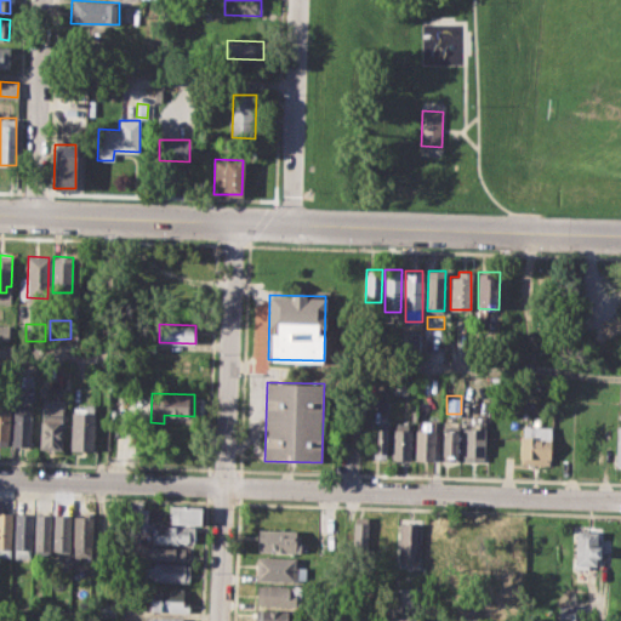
[(40,446),(41,397),(64,398),(62,446),(40,446)]
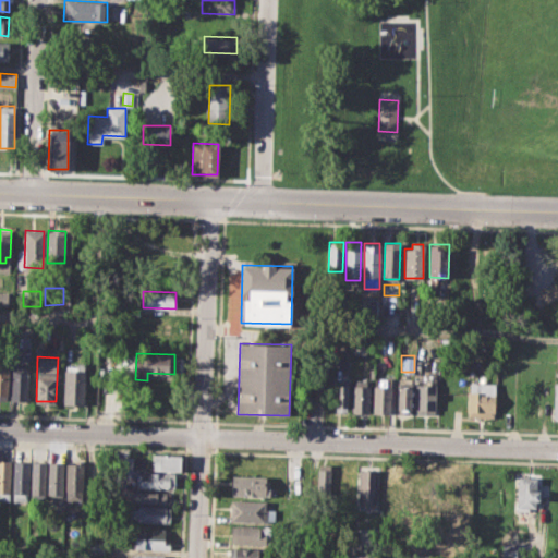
[(0,398),(0,360),(4,361),(4,367),(9,368),(7,399),(0,398)]
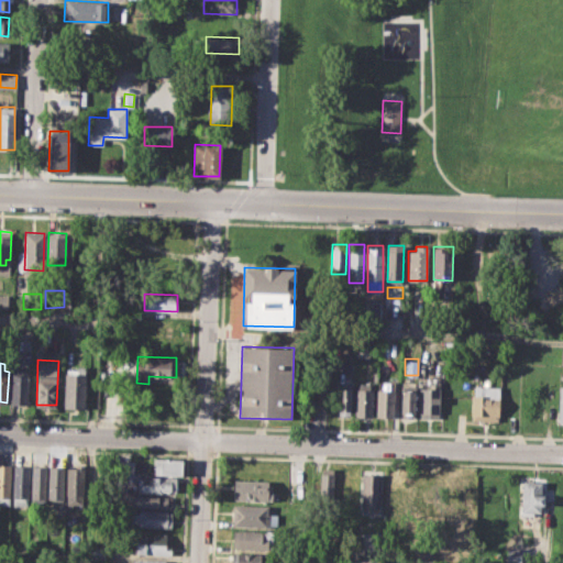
[(65,408),(66,370),(76,370),(76,365),(85,365),(84,408),(65,408)]
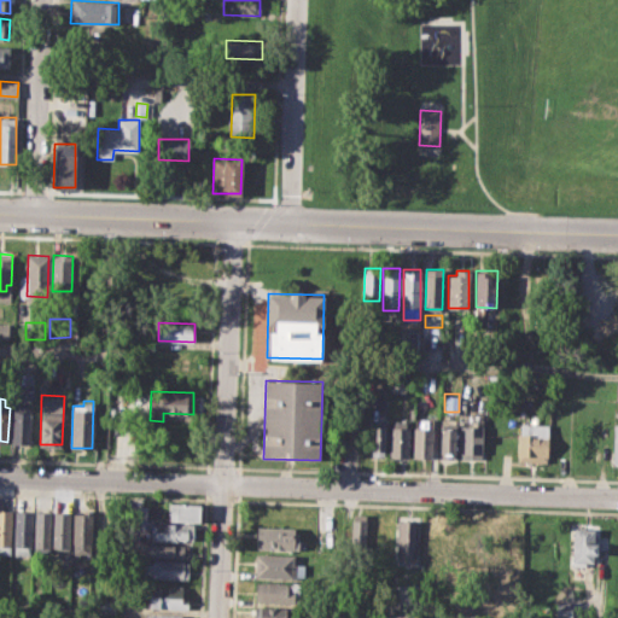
[(12,443),(13,402),(31,402),(29,443),(12,443)]
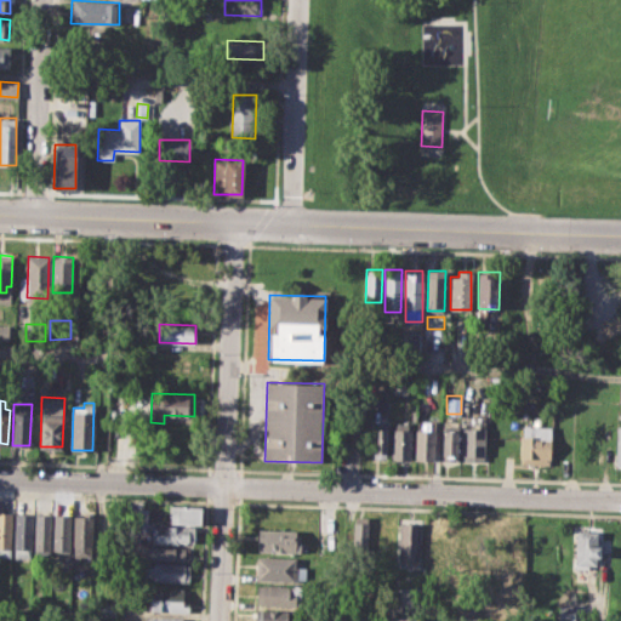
[(462,460),(463,417),(472,417),(472,423),(485,423),(484,461),(462,460)]
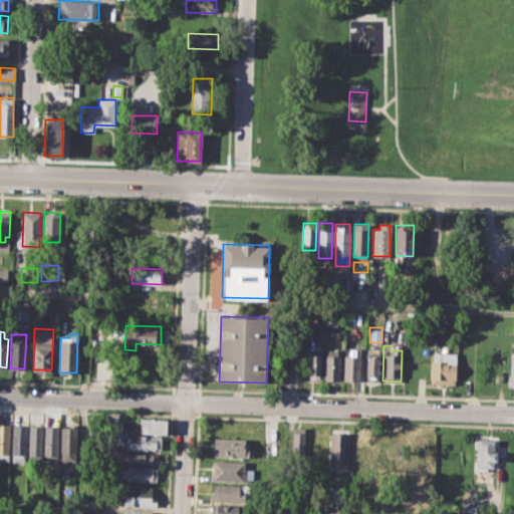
[(309,349),(321,349),(320,378),(309,378),(309,349)]
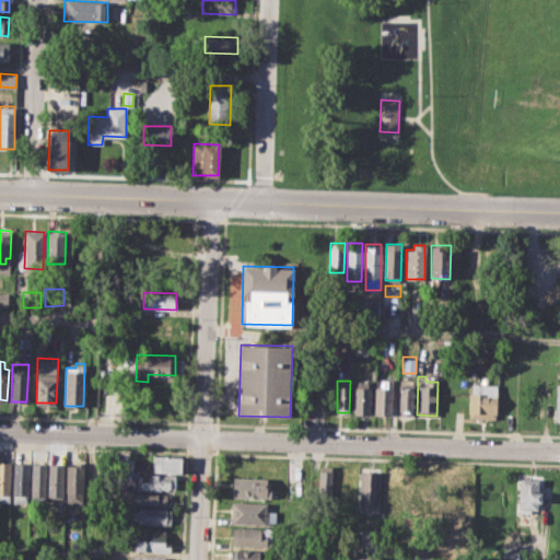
[(353,415),(353,386),(357,386),(357,381),(366,381),(366,386),(371,386),(371,415),(353,415)]
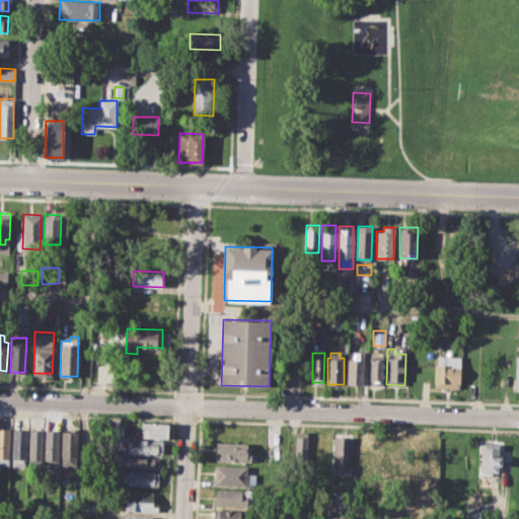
[(370,383),(371,355),(383,356),(383,384),(370,383)]
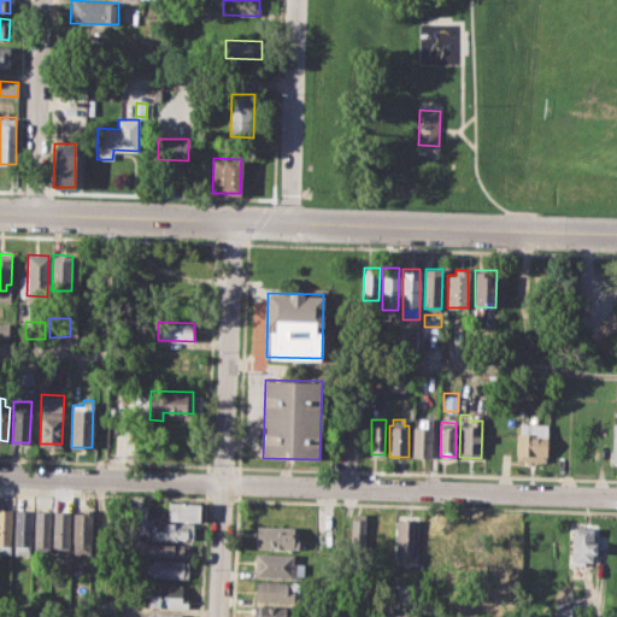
[(516,459),(517,433),(521,433),(521,423),(547,423),(546,460),(516,459)]
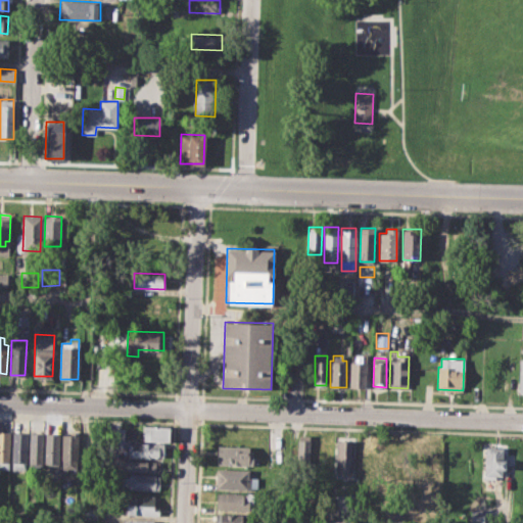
[(349,386),(349,362),(367,362),(367,387),(349,386)]
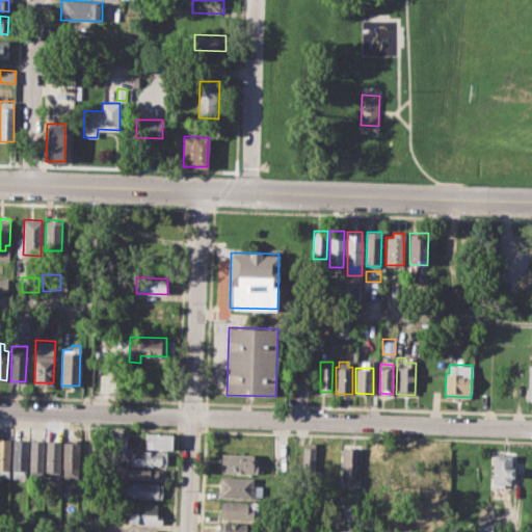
[(144,432),(174,433),(173,450),(144,449),(144,432)]
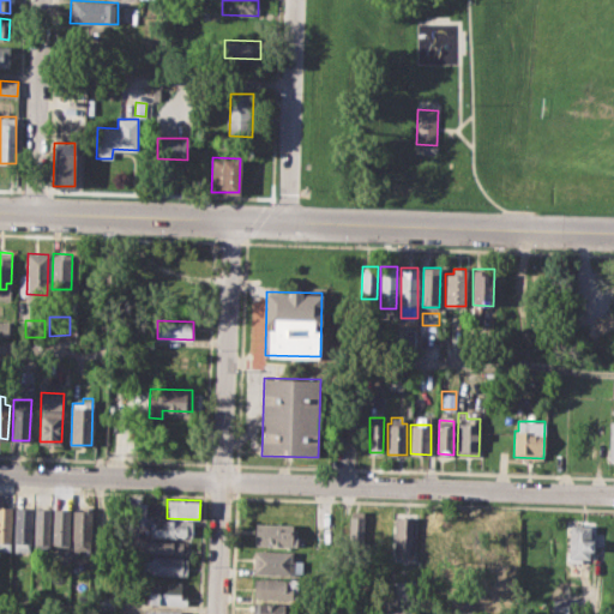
[(132,501),(146,503),(146,533),(131,531),(132,501)]
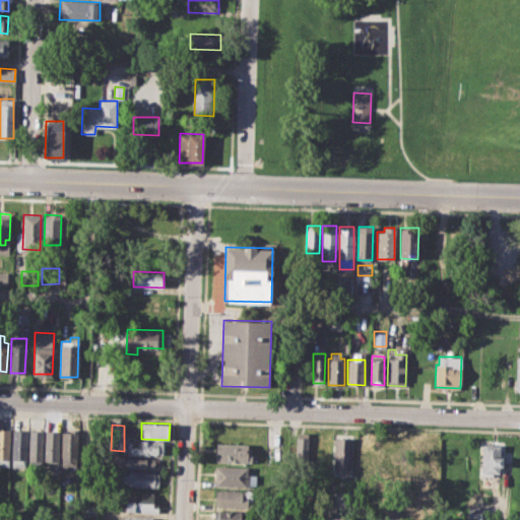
[(0,428),(10,429),(9,465),(0,465),(0,428)]
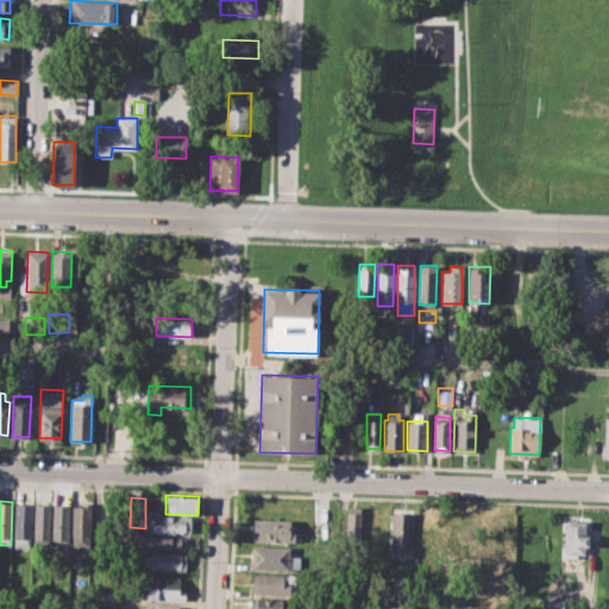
[(16,502),(14,545),(30,545),(31,502),(16,502)]
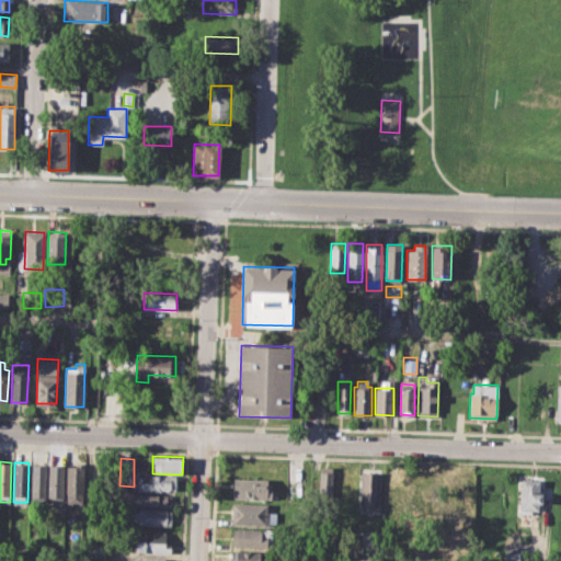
[(32,464),(32,500),(45,500),(46,464),(32,464)]
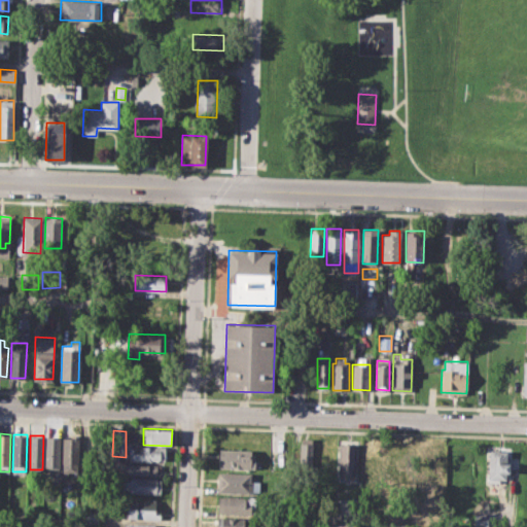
[(46,436),(45,467),(60,467),(60,436),(46,436)]
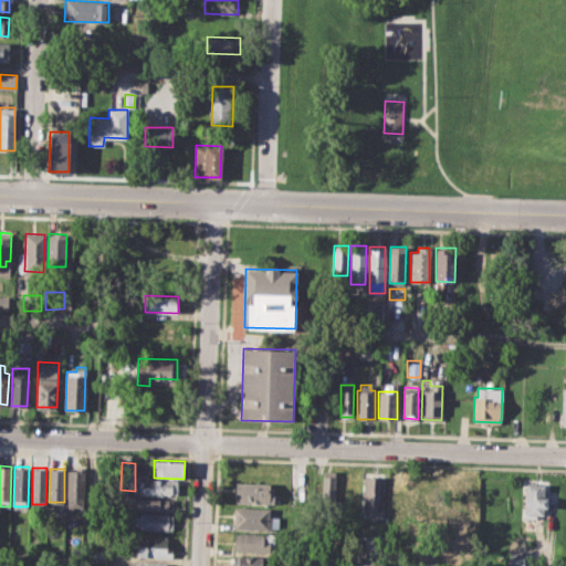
[(67,469),(67,505),(85,505),(85,469),(67,469)]
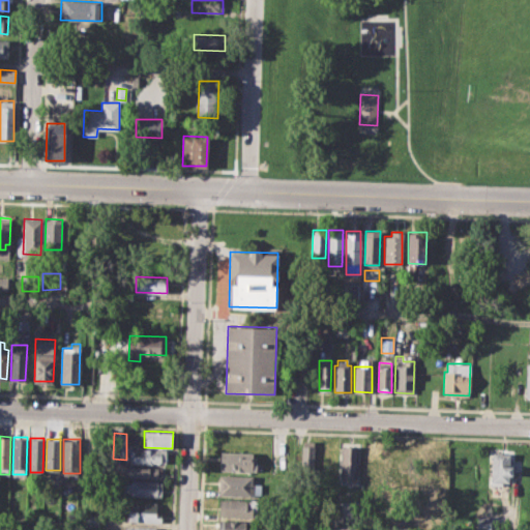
[(301,440),(315,440),(315,469),(301,468),(301,440)]
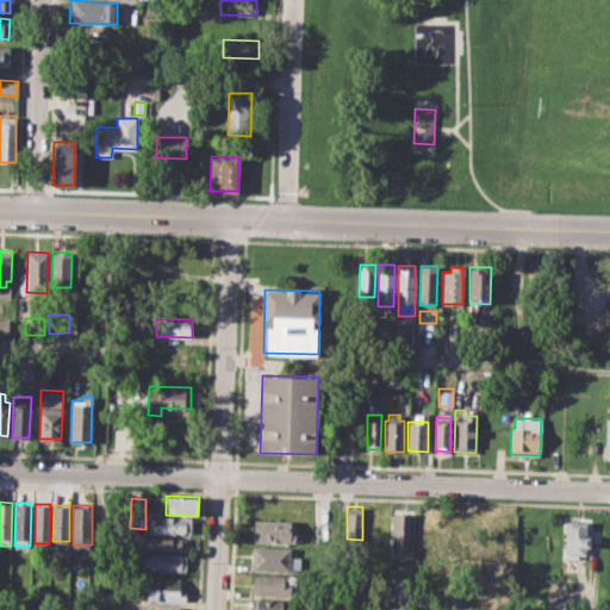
[(393,509),(416,510),(414,556),(391,556),(393,509)]
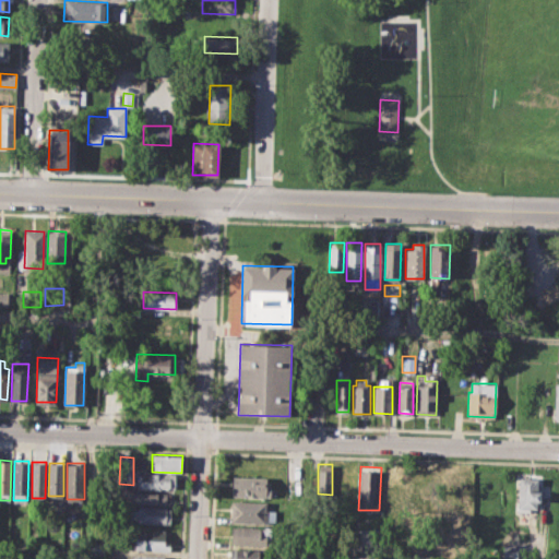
[(385,473),(404,473),(403,508),(384,507),(385,473)]
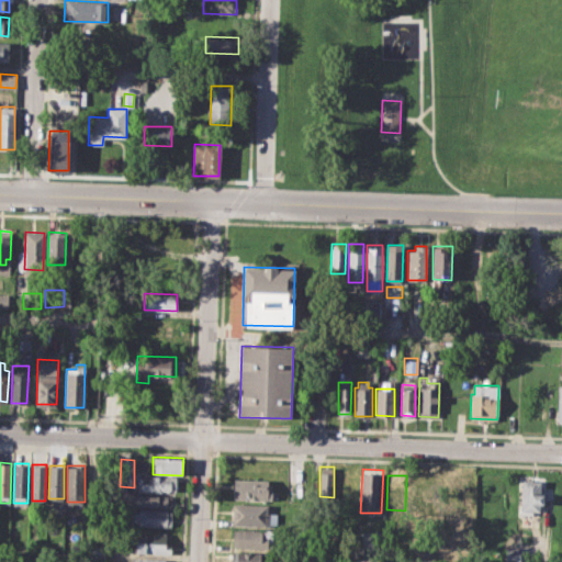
[(138,476),(175,478),(175,493),(137,492),(138,476)]
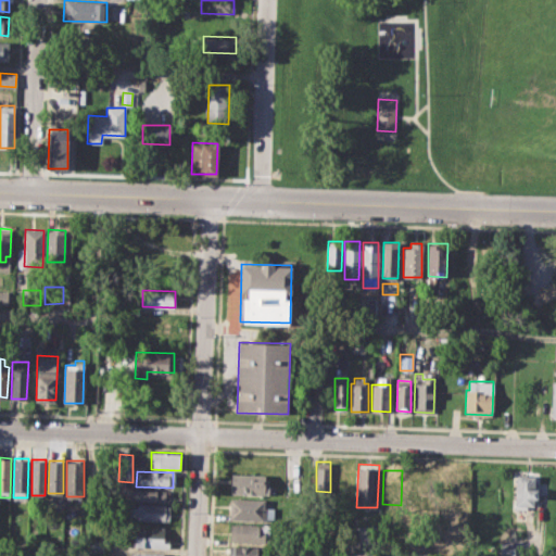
[(405,472),(425,472),(424,505),(404,505),(405,472)]
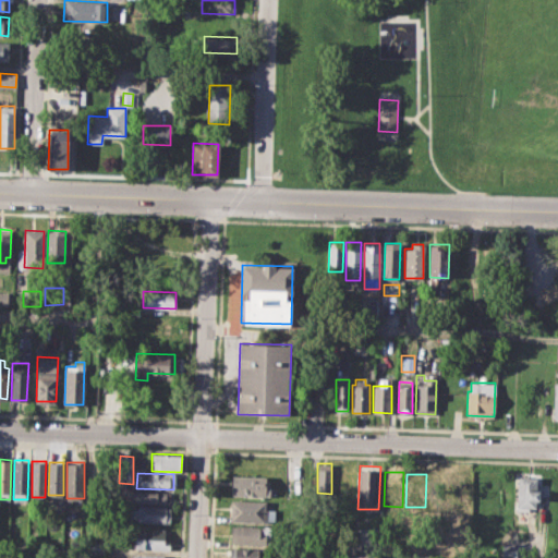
[(231,475),(267,477),(266,486),(278,487),(277,498),(230,496),(231,475)]
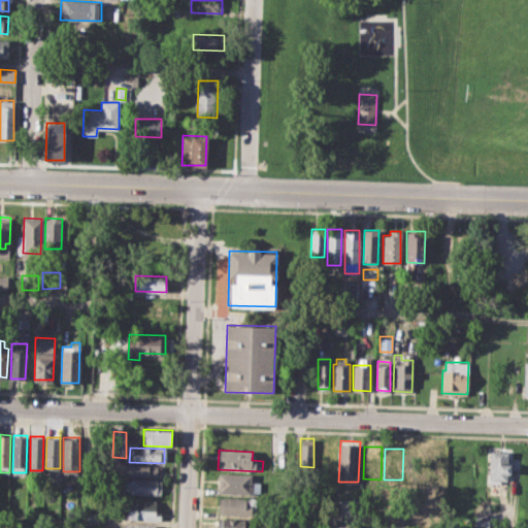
[(489,451),(508,452),(508,463),(513,464),(512,474),(507,474),(507,483),(488,483),(489,451)]
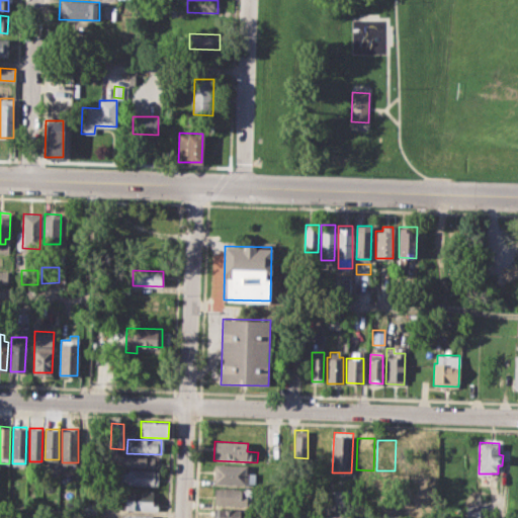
[(128,456),(159,457),(159,467),(128,466),(128,456)]
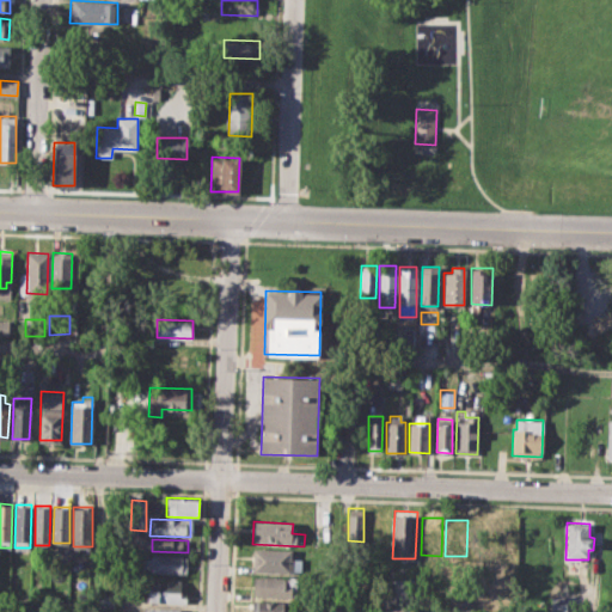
[(254,548),(292,549),(292,557),(304,558),(303,574),(252,573),(254,548)]
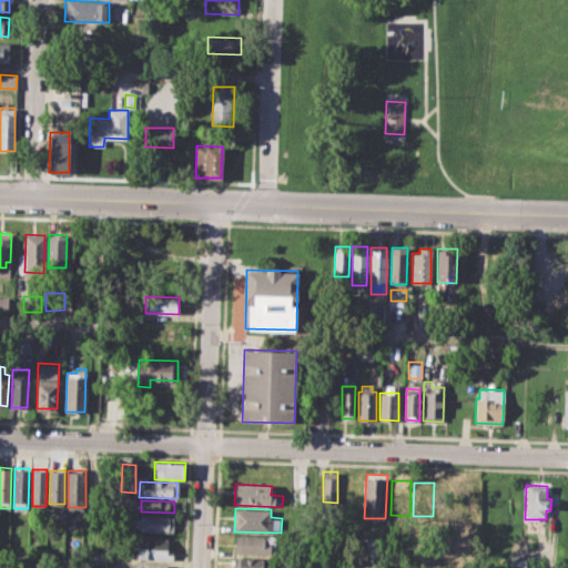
[(139,515),(173,516),(172,531),(139,530),(139,515)]
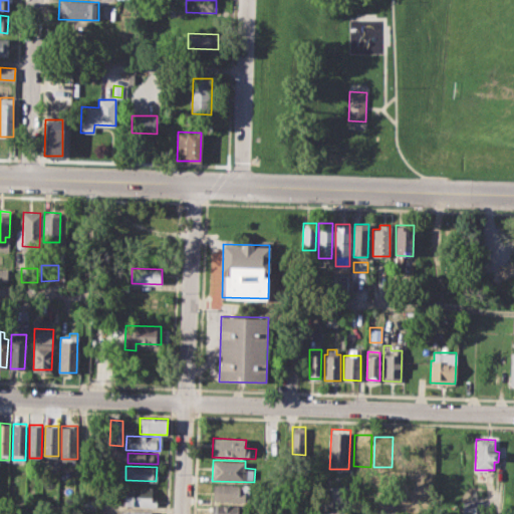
[(213,484),(250,485),(249,502),(212,500),(213,484)]
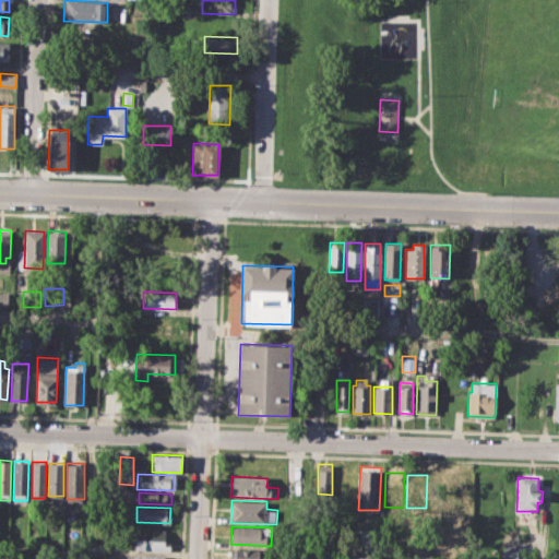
[(135,530),(165,531),(165,539),(170,539),(170,550),(134,549),(135,530)]
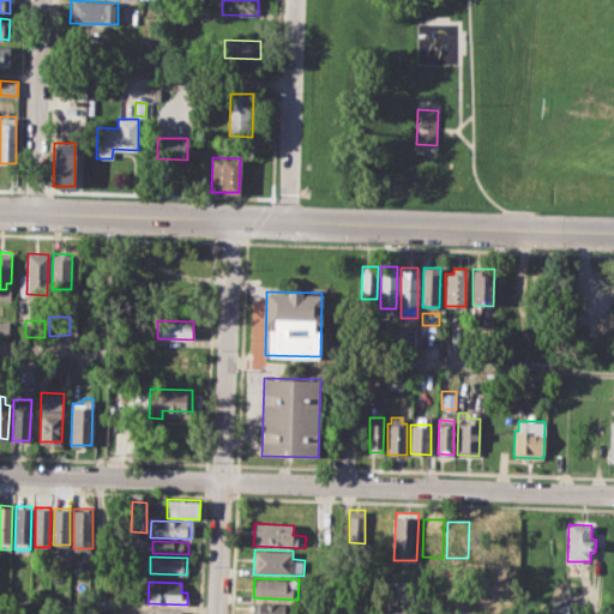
[(97,595),(115,595),(115,613),(97,613),(97,595)]
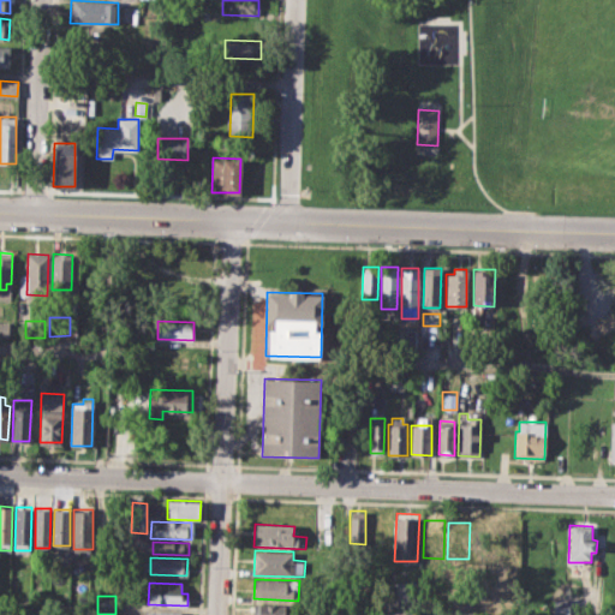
[(252,614),(252,603),(298,604),(298,614),(252,614)]
